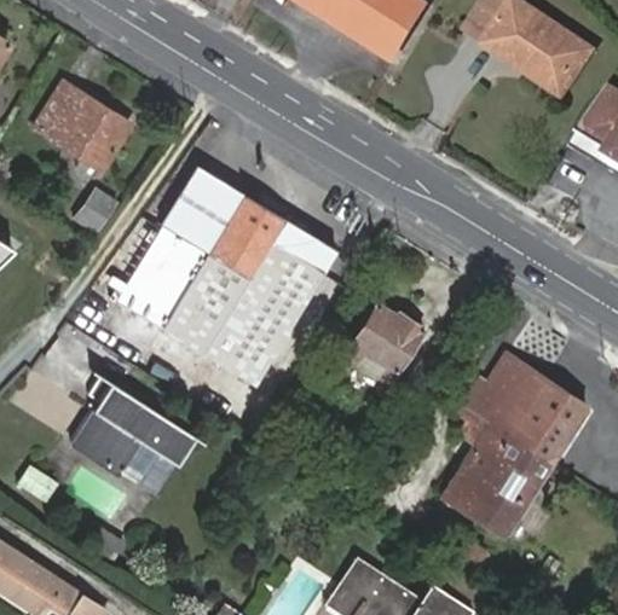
[(420,0),(313,0),(394,51),(426,4),(420,0)]
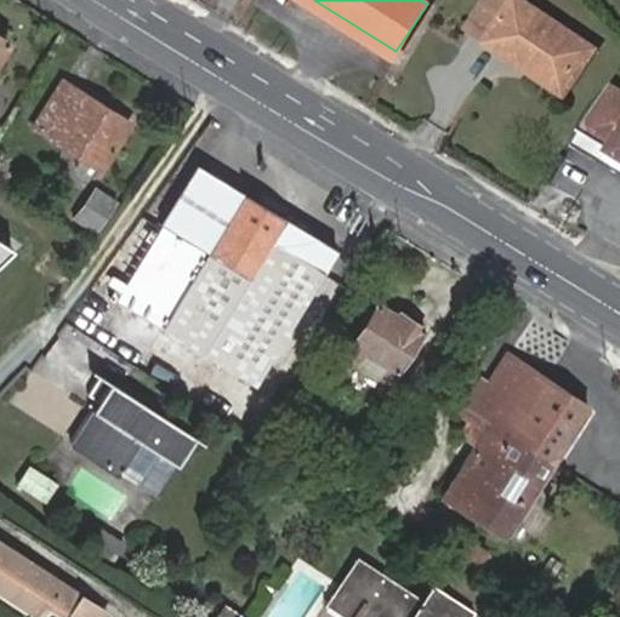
[(559,100),(593,51),(517,0),(507,16),(495,6),(472,39),(559,100)]
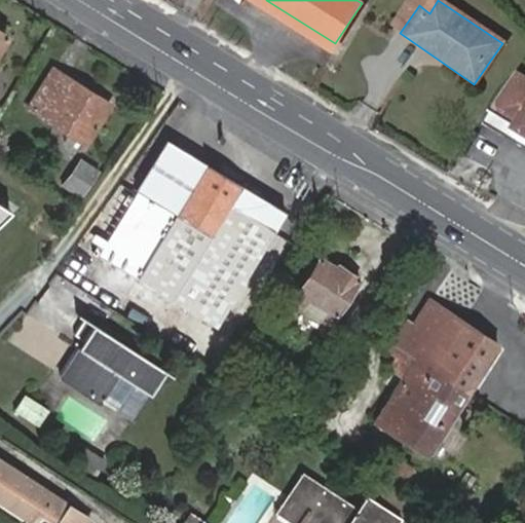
[(84,145),(110,104),(55,70),(30,111),(71,138),(68,144),(77,151),(82,144),(84,145)]
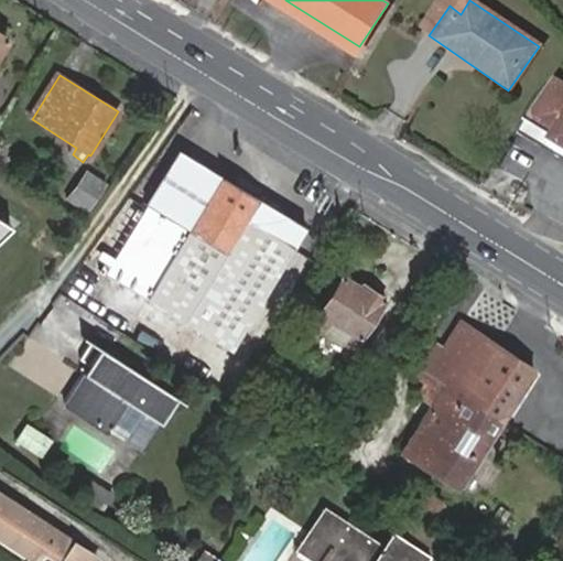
[(562,83),(555,79),(528,120),(562,140),(562,83)]
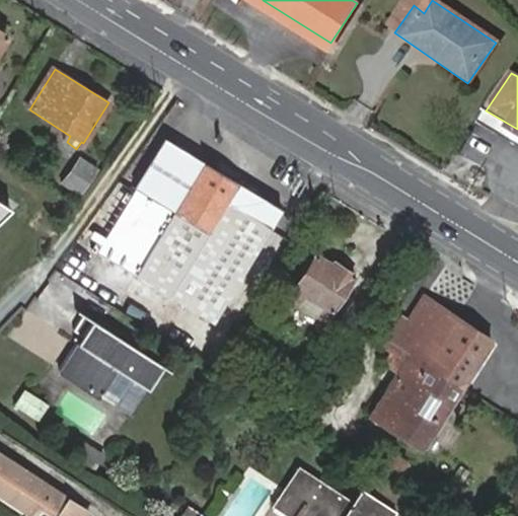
[(86,200),(104,174),(80,158),(62,185),(86,200)]
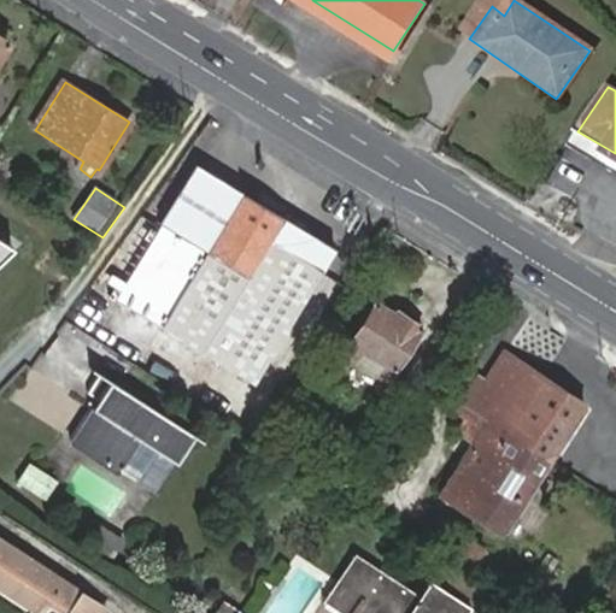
[(273,242),(285,222),(242,196),(211,245),(168,217),(117,294),(257,382),(324,272),(273,242)]
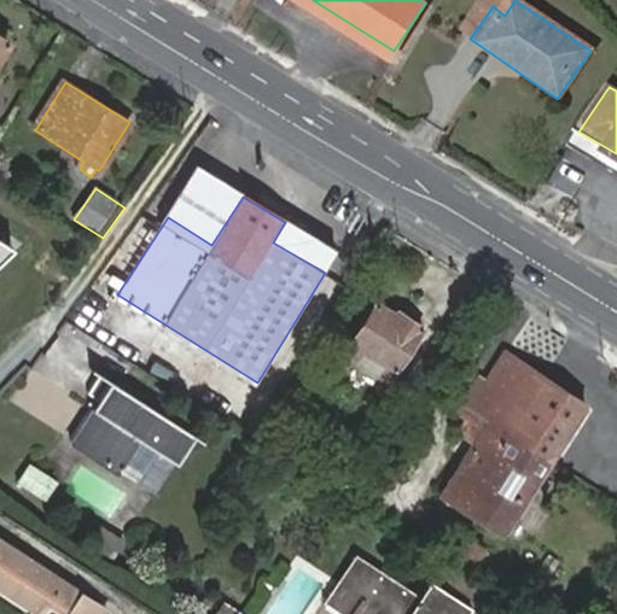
[(0,261),(12,249),(0,240),(0,261)]
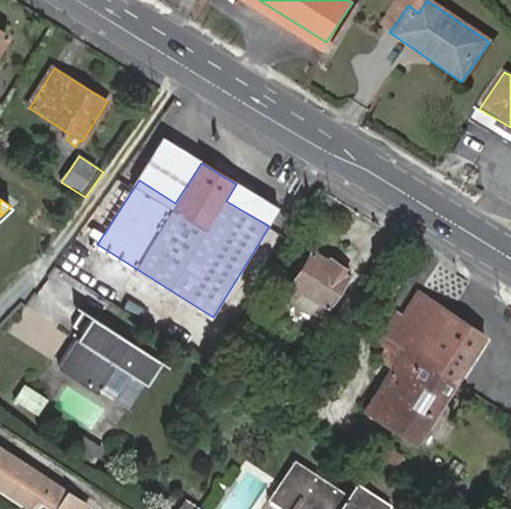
[(329,260),(327,263),(311,255),(285,295),(320,317),(349,272),(329,260)]
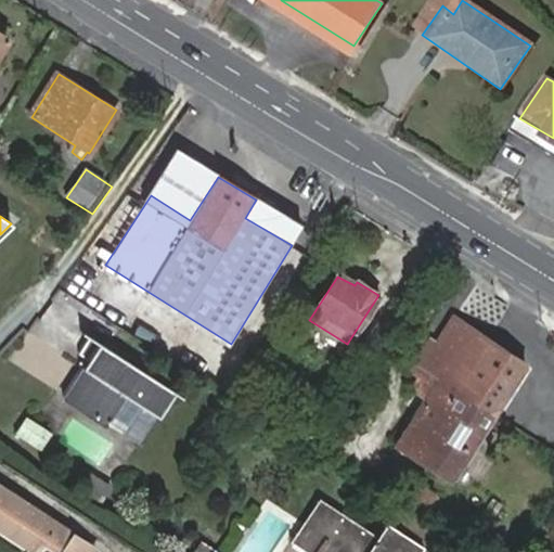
[(425,356),(413,374),(423,380),(489,422),(525,367),(452,321),(428,357),(425,356)]
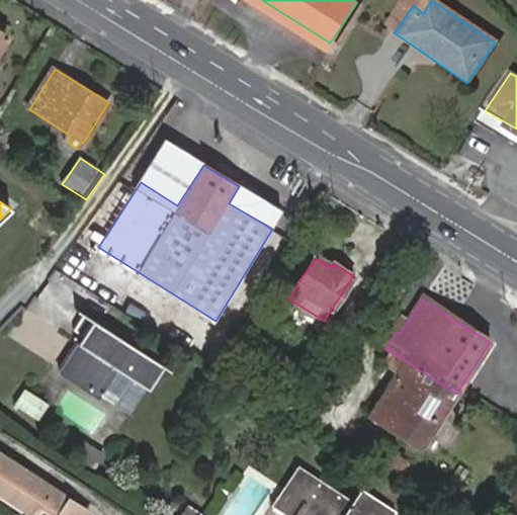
[(353,340),(370,314),(353,304),(337,330),(353,340)]
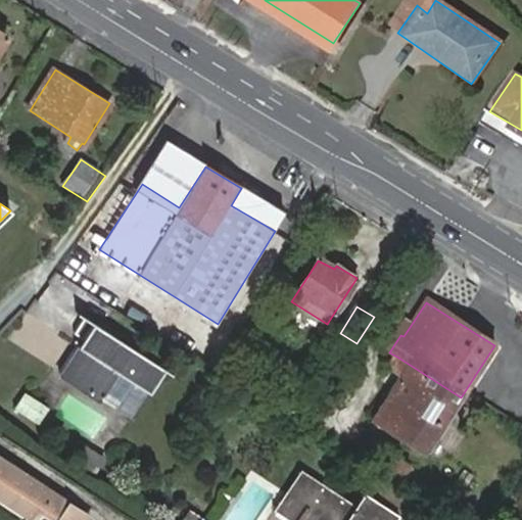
[(162,368),(84,318),(74,333),(82,338),(58,373),(95,396),(100,388),(120,402),(134,380),(148,390),(162,368)]
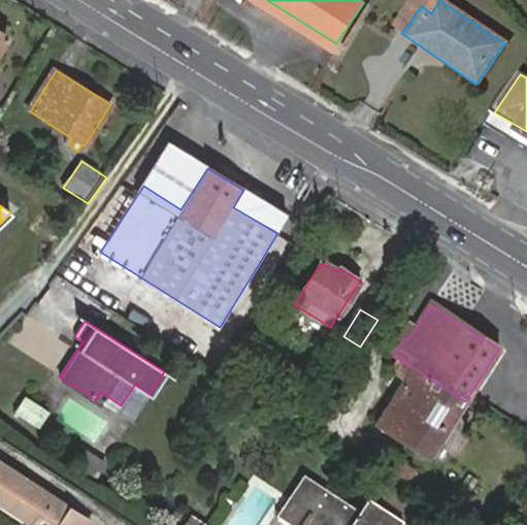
[(465,401),(402,361),(395,372),(404,379),(377,422),(430,456),(465,401)]
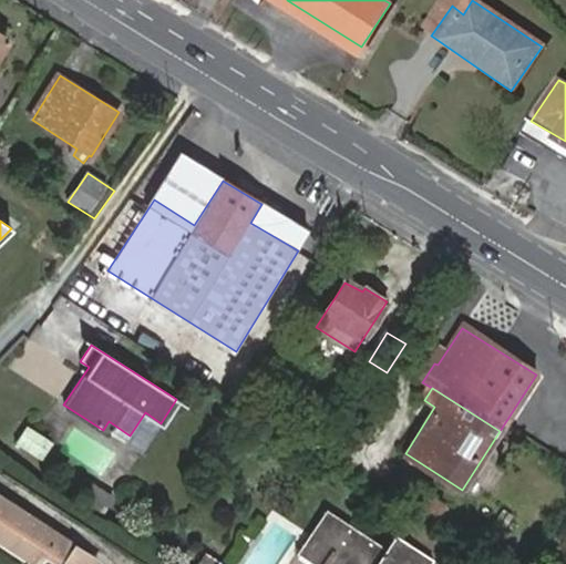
[(130,436),(109,421),(103,430),(123,444),(130,436)]
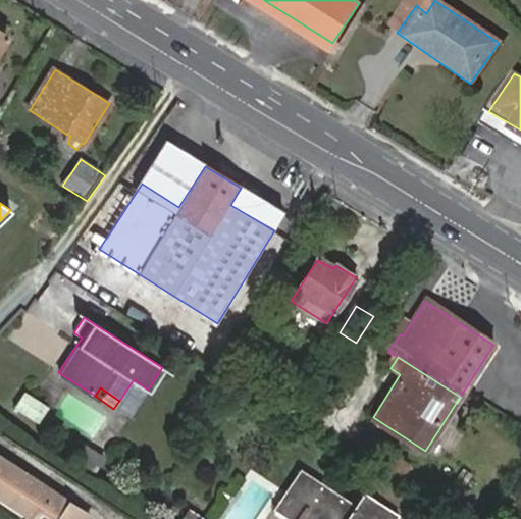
[(22,388),(13,404),(37,418),(46,404),(22,388)]
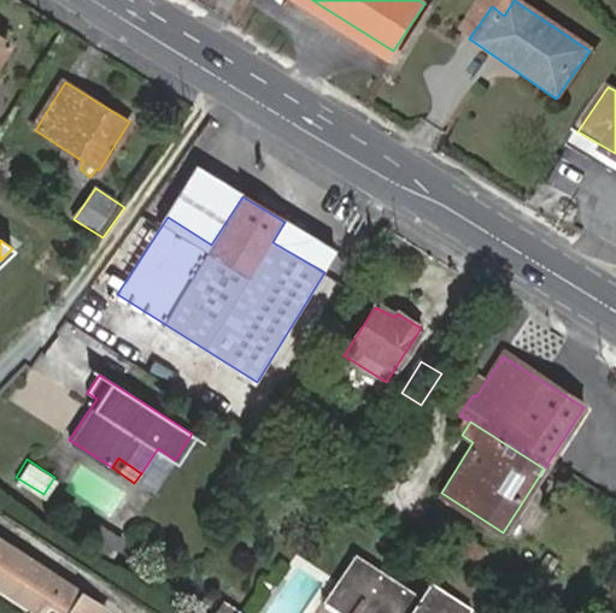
[(103,558),(113,538),(91,523),(78,542),(103,558)]
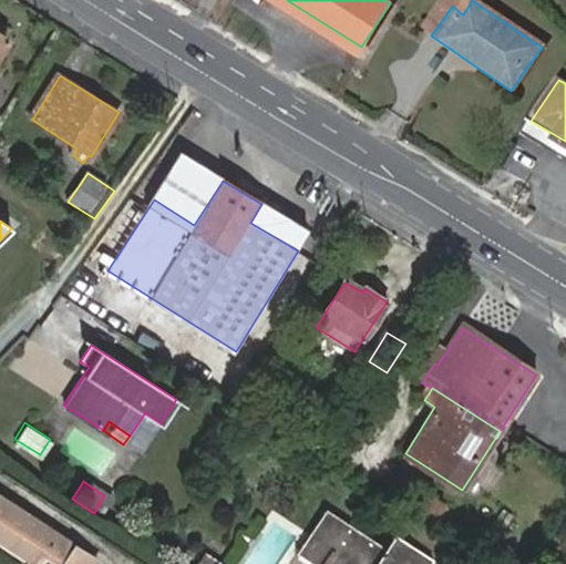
[(41,563),(44,559),(51,563),(94,563),(95,562),(0,498),(0,543),(31,563),(41,563)]
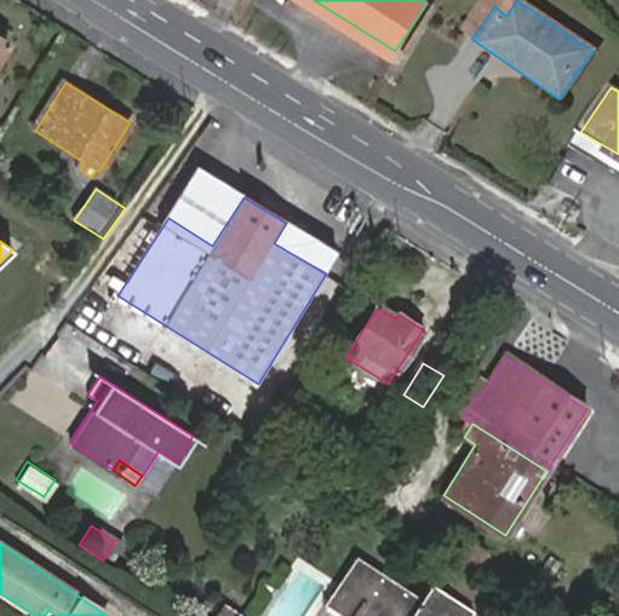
[(435,589),(424,604),(361,564),(333,608),(344,615),(466,615),(470,611),(435,589)]
